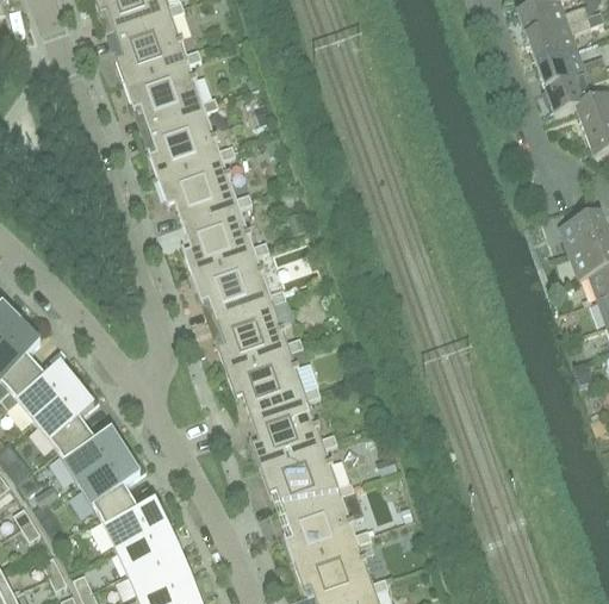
[(10,26),(0,0),(0,14),(4,16),(8,26),(10,26)]
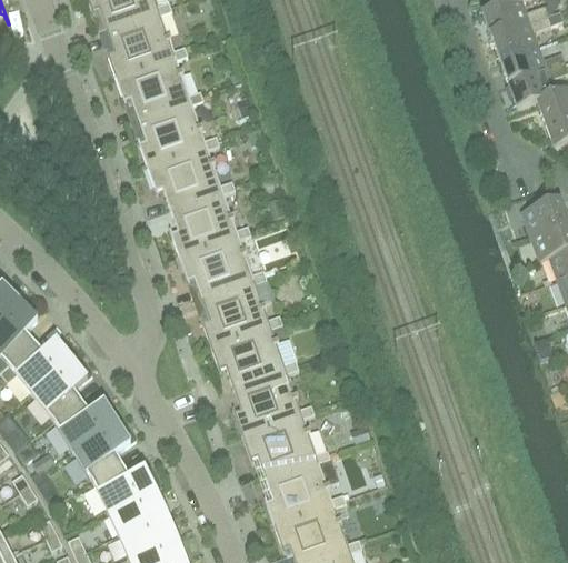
[(157,6),(155,0),(87,0),(92,13),(93,13),(92,9),(98,7),(106,29),(158,10),(160,14),(171,11),(168,1),(157,6)]
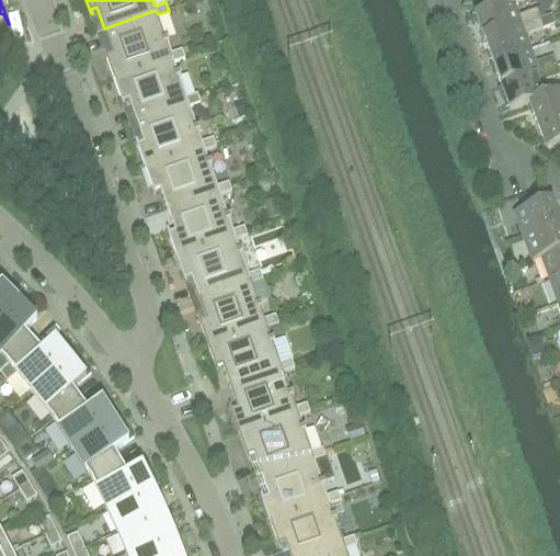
[(539,15),(536,6),(517,12),(513,0),(506,0),(494,4),(494,3),(475,11),(483,35),(539,15)]
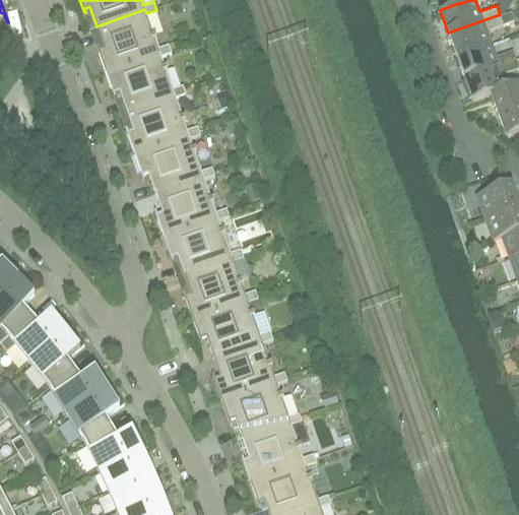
[(157,46),(146,13),(144,9),(96,26),(104,46),(99,48),(96,44),(95,45),(105,70),(158,51),(160,55),(171,51),(168,43),(157,46)]
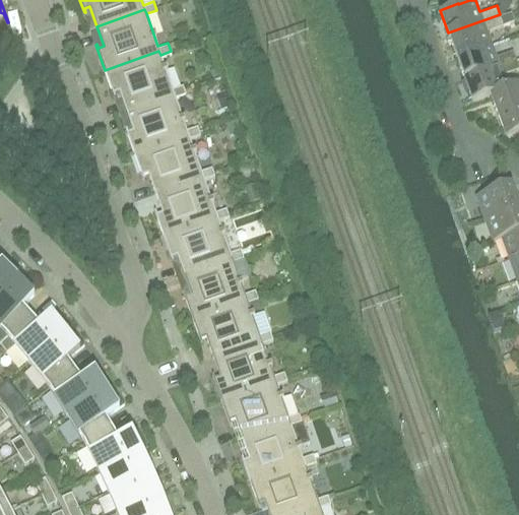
[(513,19),(510,10),(500,14),(503,22),(513,19)]
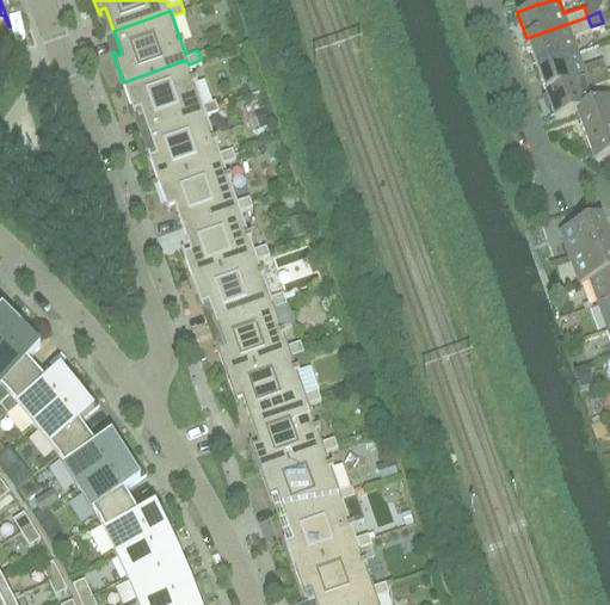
[(577,49),(571,35),(591,28),(587,17),(527,38),(536,65),(577,49)]
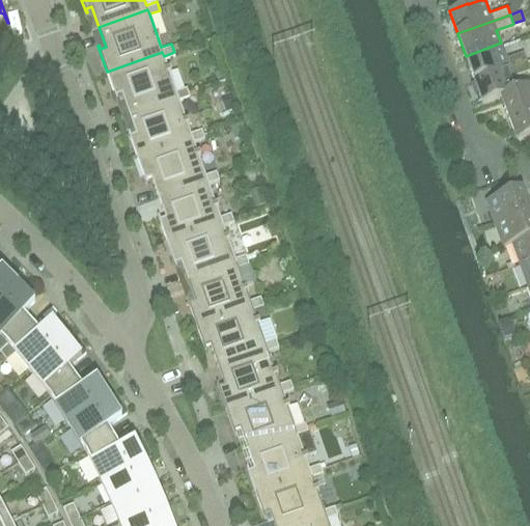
[(523,50),(505,56),(501,43),(466,56),(473,78),(526,59),(523,50)]
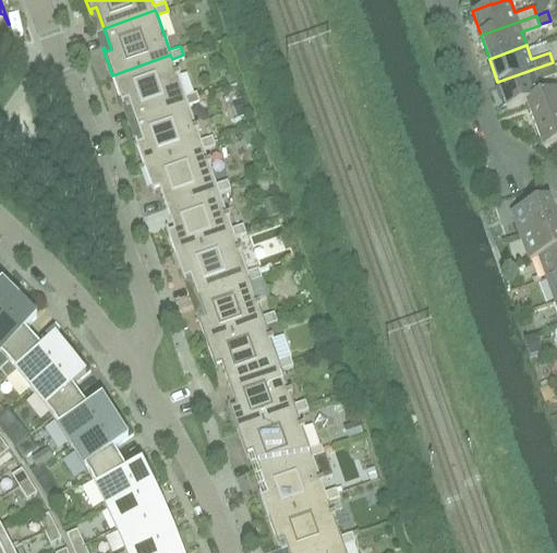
[(184,94),(172,59),(170,55),(112,75),(122,101),(123,101),(121,97),(128,95),(135,117),(186,98),(188,103),(198,98),(195,89),(184,94)]
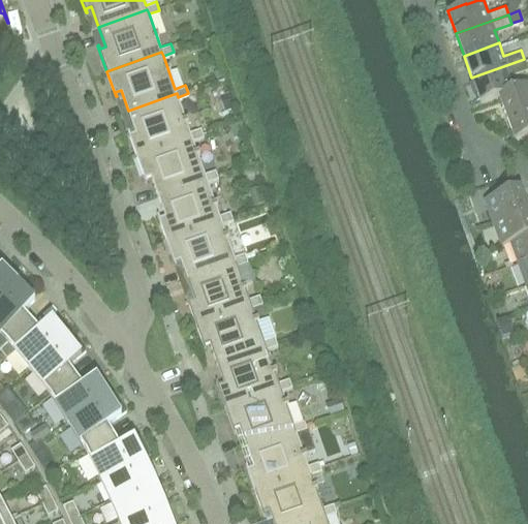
[(515,86),(510,73),(527,67),(524,59),(471,78),(479,101),(498,94),(498,93),(515,87),(515,86)]
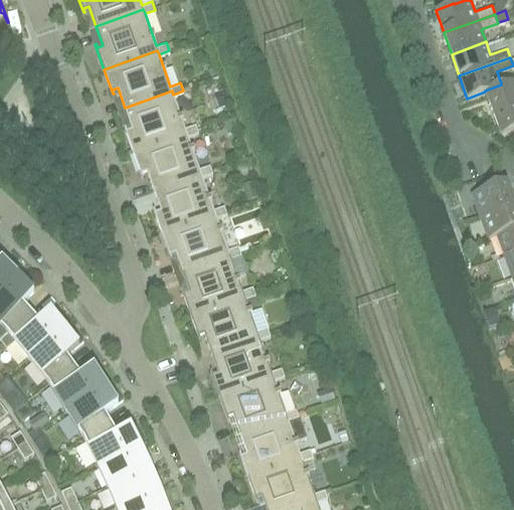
[(513,104),(513,78),(501,83),(501,85),(485,91),(485,92),(493,113),(513,104)]
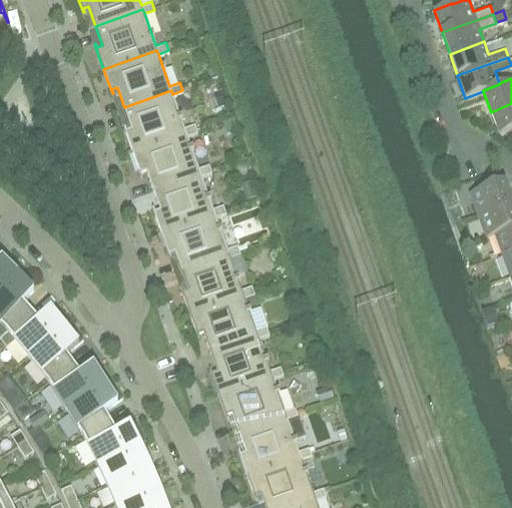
[(224,86),(214,89),(219,104),(229,100),(224,86)]
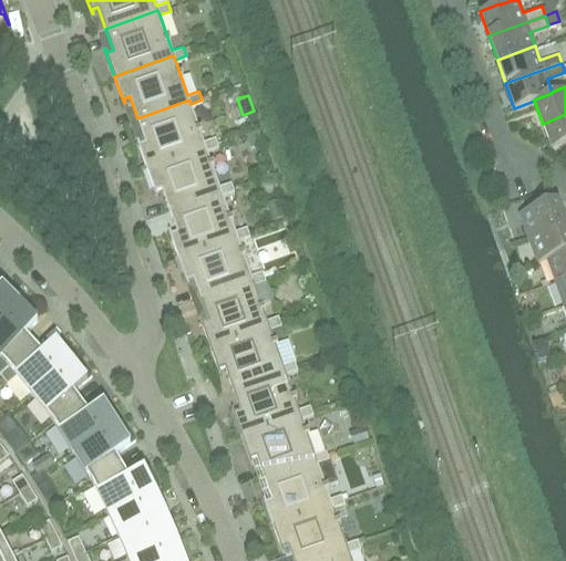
[(203,139),(191,104),(189,100),(137,118),(145,139),(139,142),(137,137),(136,138),(145,165),(205,144),(206,148),(218,145),(215,135),(203,139)]
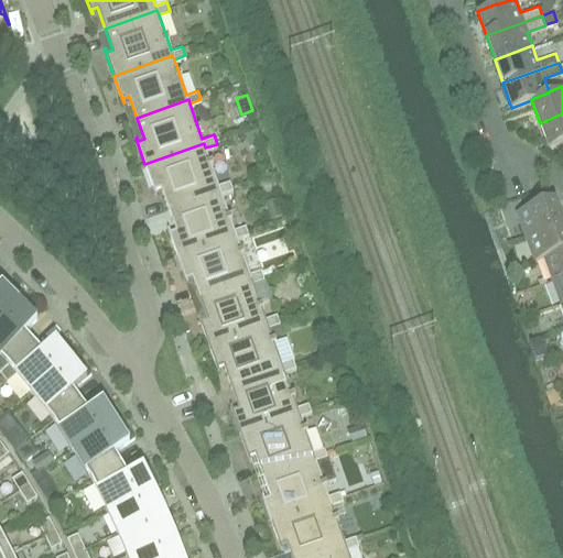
[(562,141),(562,113),(540,123),(549,148),(562,141)]
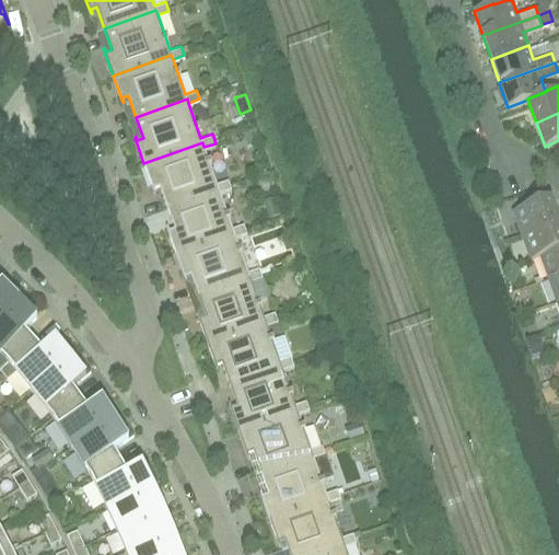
[(256,125),(242,129),(246,141),(259,137),(256,125)]
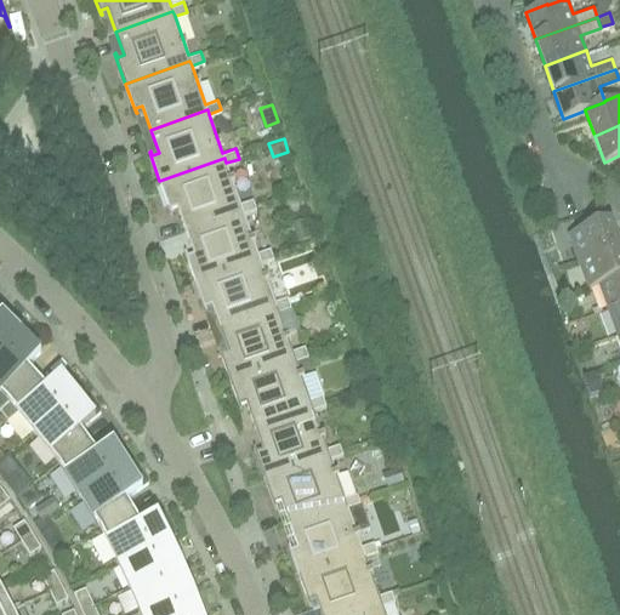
[(240,203),(226,163),(225,158),(159,181),(170,211),(171,210),(170,206),(176,204),(185,227),(242,208),(244,212),(256,208),(252,198),(240,203)]
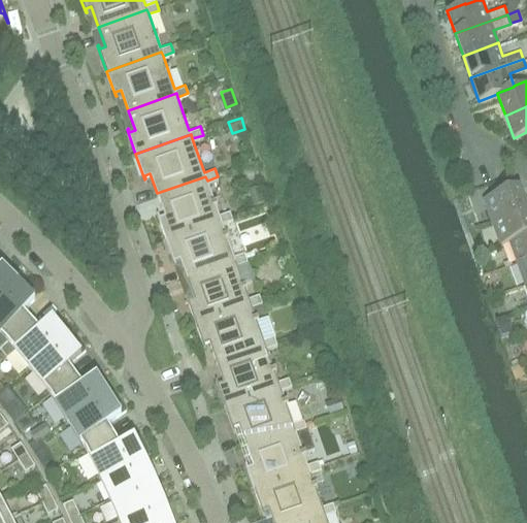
[(506,174),(495,180),(499,191),(518,184),(514,172),(506,174)]
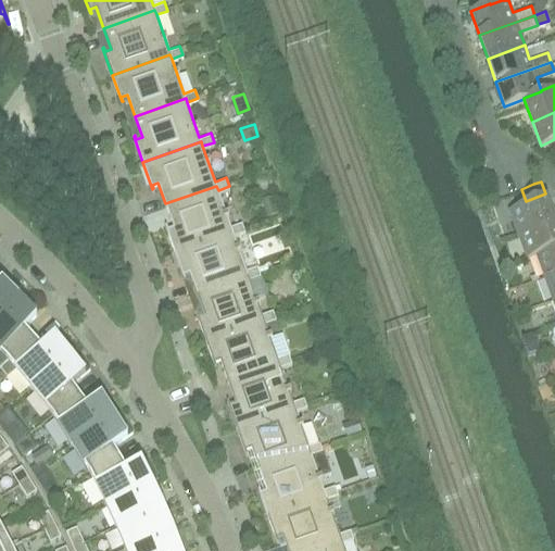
[(230,225),(218,190),(216,186),(165,203),(173,225),(167,227),(165,223),(164,223),(174,250),(231,229),(234,234),(244,229),(241,221),(230,225)]
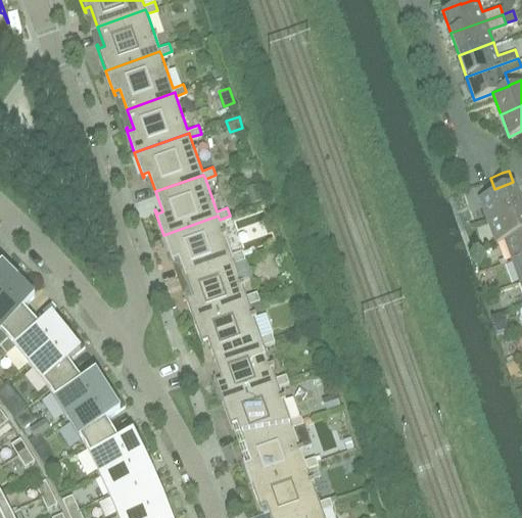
[(521,204),(521,194),(518,195),(513,182),(494,189),(478,194),(486,218),(521,204)]
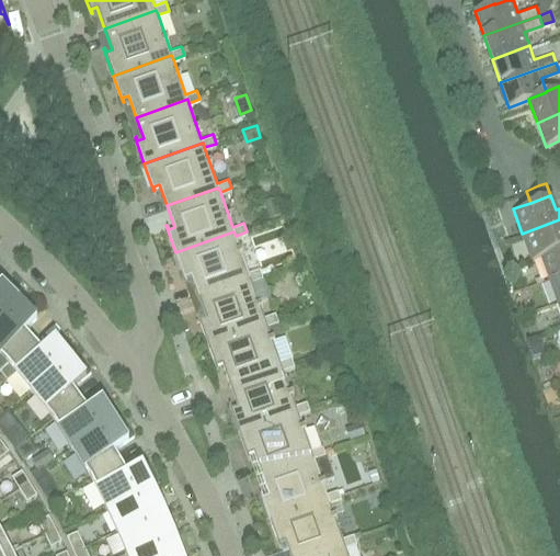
[(559,246),(559,219),(522,234),(530,258),(540,254),(540,253),(559,246)]
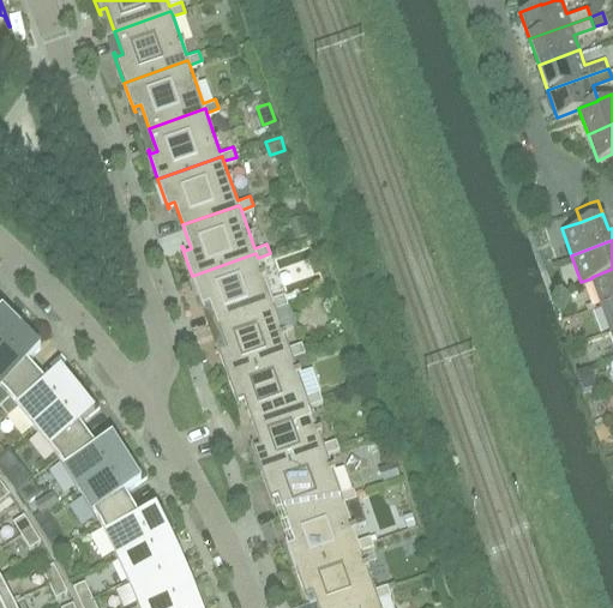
[(271,296),(258,258),(256,253),(192,276),(203,305),(204,305),(203,300),(209,298),(217,321),(274,301),(275,307),(287,302),(283,293),(271,296)]
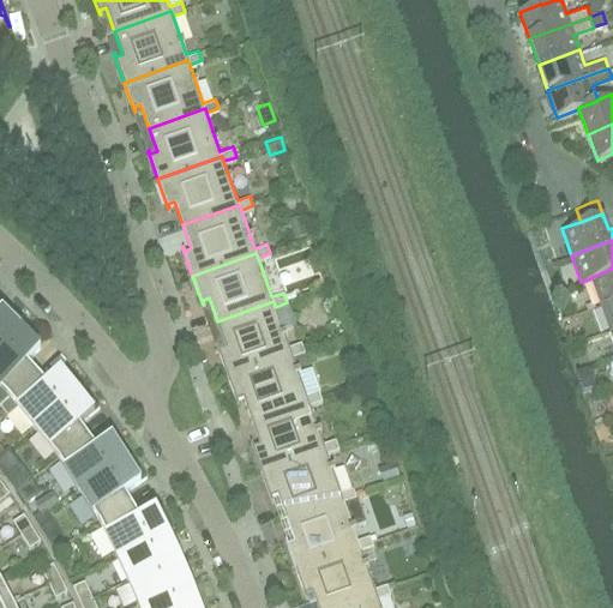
[(612,298),(612,269),(592,277),(592,278),(600,302),(612,298)]
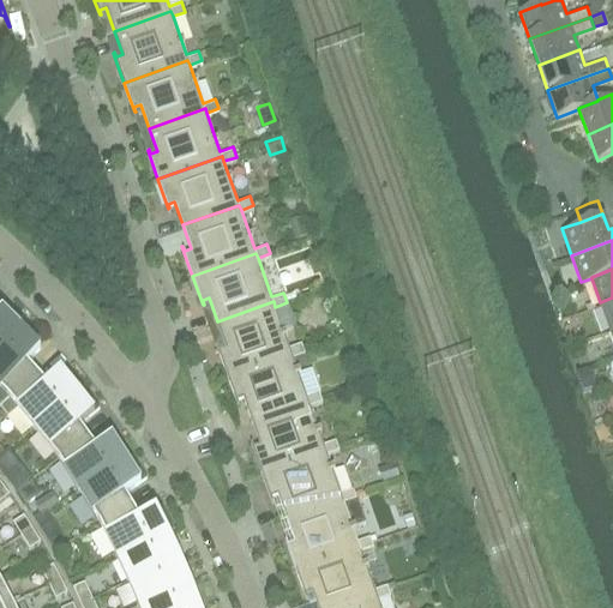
[(612,326),(612,298),(600,302),(610,329),(612,326)]
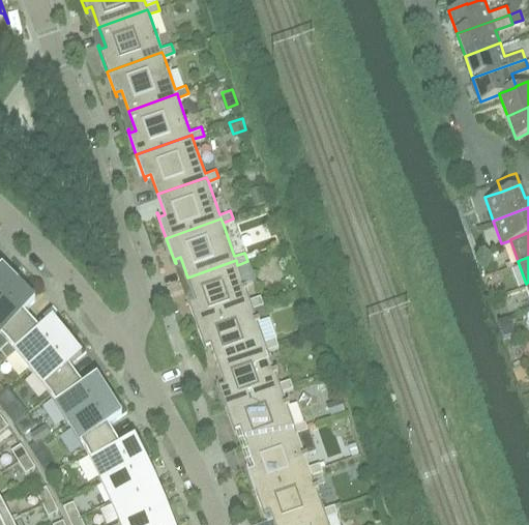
[(248,298),(237,265),(236,260),(187,278),(194,297),(188,299),(187,296),(186,296),(195,322),(251,302),(252,307),(263,302),(260,294),(248,298)]
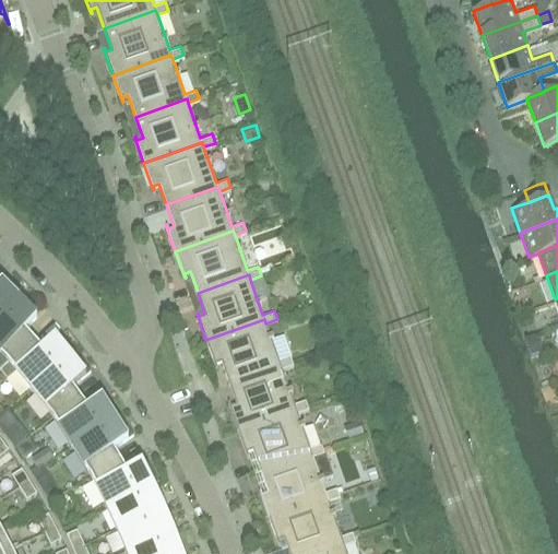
[(0,316),(19,297),(1,281),(0,282),(0,316)]
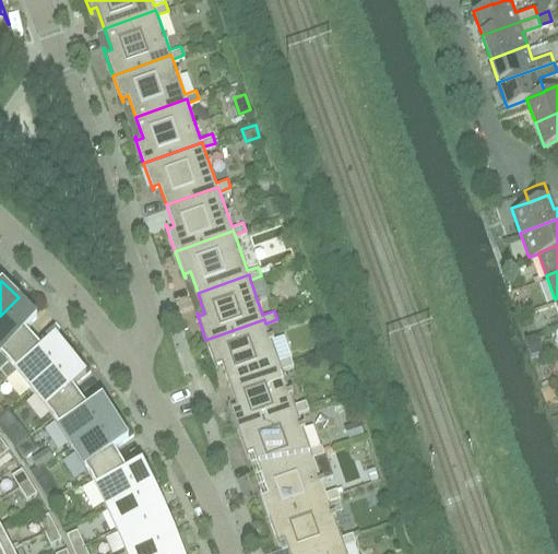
[(33,337),(24,327),(36,315),(19,297),(0,316),(0,366),(8,360),(33,337)]
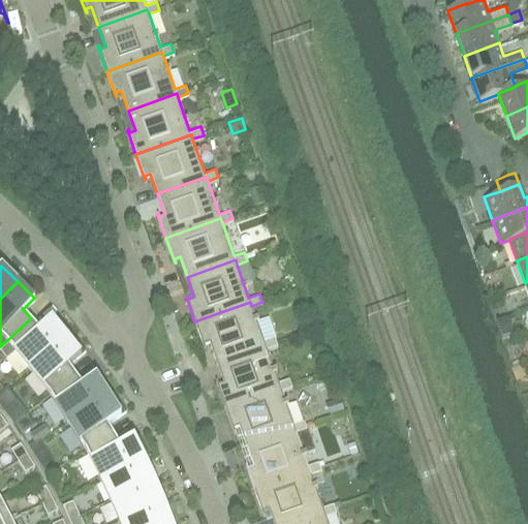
[(264,339),(251,306),(250,302),(194,321),(204,346),(205,346),(204,342),(209,340),(216,361),(265,343),(267,347),(277,344),(274,335),(264,339)]
